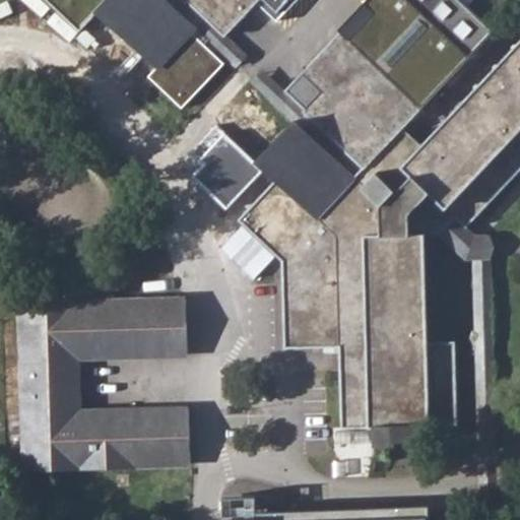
[(211,25),(231,45),(273,0),(42,0),(84,40),(104,20),(161,75),(154,83),(189,116),(232,71),(198,39),(211,25)]
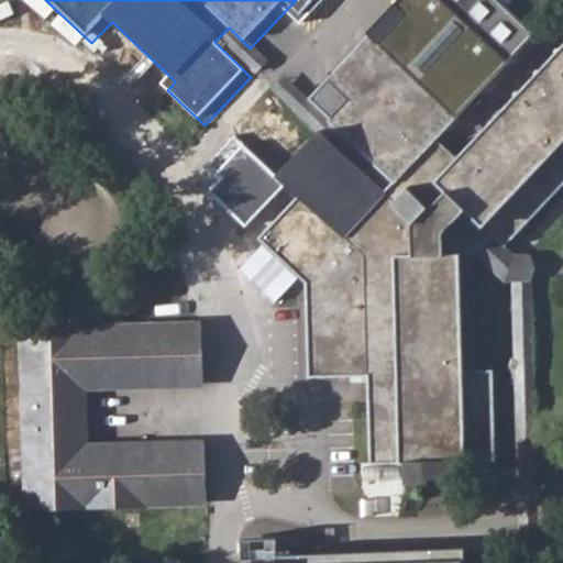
[(262,236),(307,280),(309,375),(370,374),(371,462),(405,461),(405,481),(427,479),(427,475),(461,475),(461,460),(495,460),(494,370),(463,370),(462,253),(474,253),(493,234),(506,244),(562,183),(562,44),(456,157),(435,138),(537,33),(500,0),(400,0),(397,3),(405,11),(377,40),(365,32),(305,96),(329,120),(317,132),(277,172),(287,180),(300,194),(262,236)]
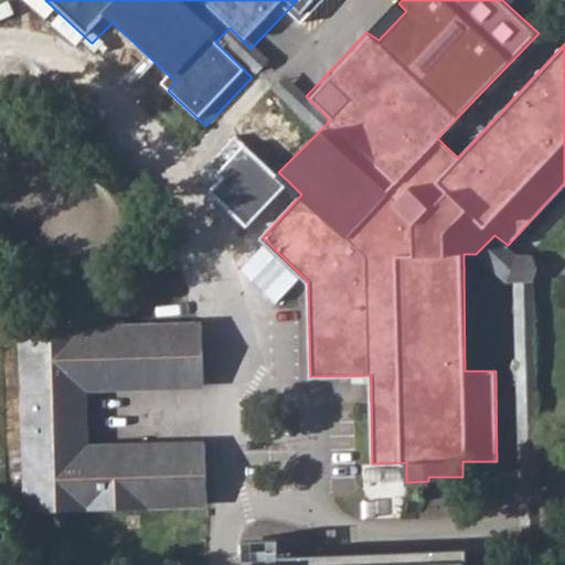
[(276,91),(318,132),(330,120),(306,96),(287,80),(276,91)]
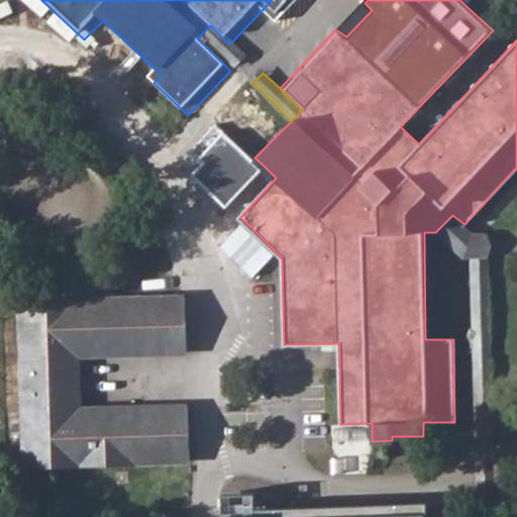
[(196,175),(217,196),(226,204),(264,166),(254,158),(233,136),(226,130),(199,159),(206,165),(196,175)]
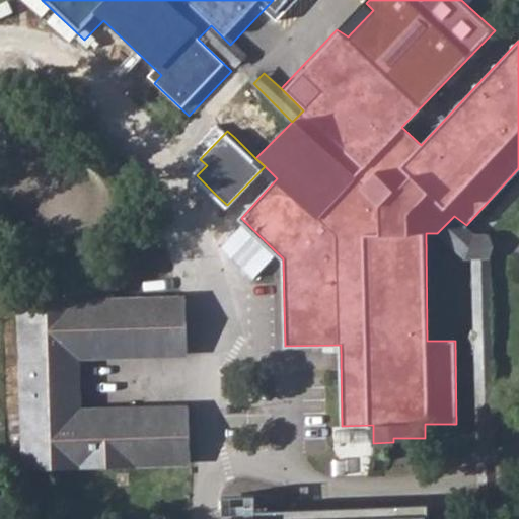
[(454,216),(437,233),(464,260),(471,260),(472,449),(495,449),(490,232),(473,233),(466,225),(454,216)]
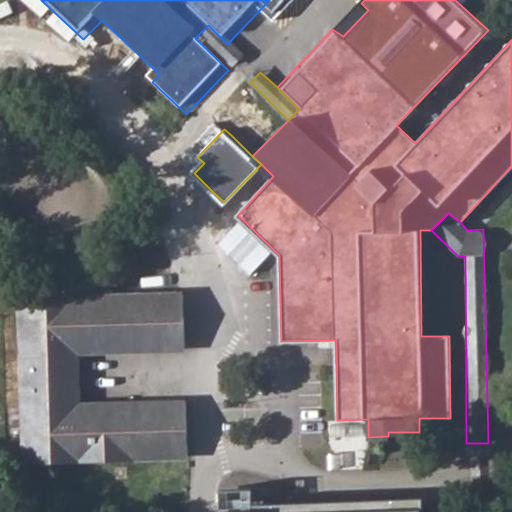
[(183,290),(15,294),(19,465),(189,461),(187,400),(80,402),(79,353),(185,350),(183,290)]
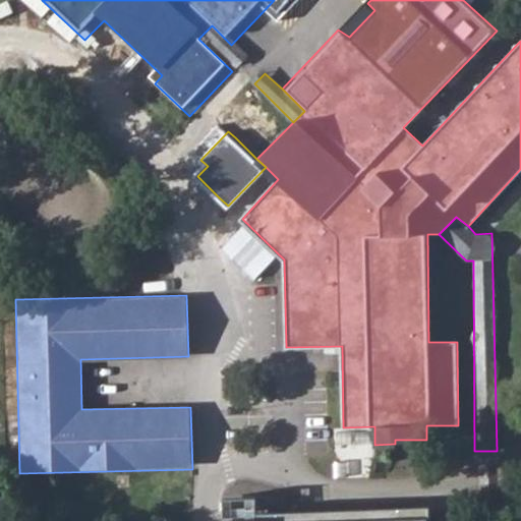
[(231,502),(232,520),(258,520),(257,501),(231,502)]
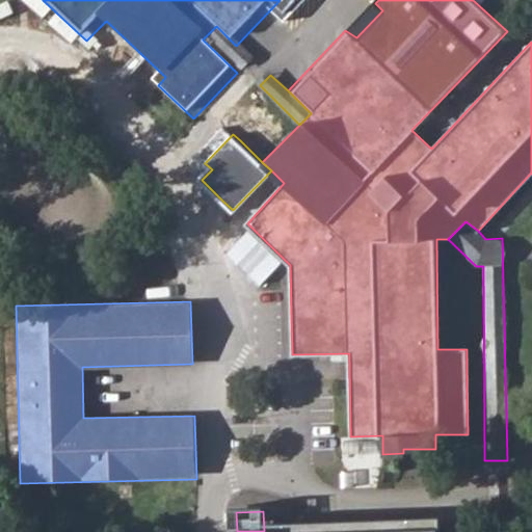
[(506,531),(499,515),(482,524),(485,531),(506,531)]
